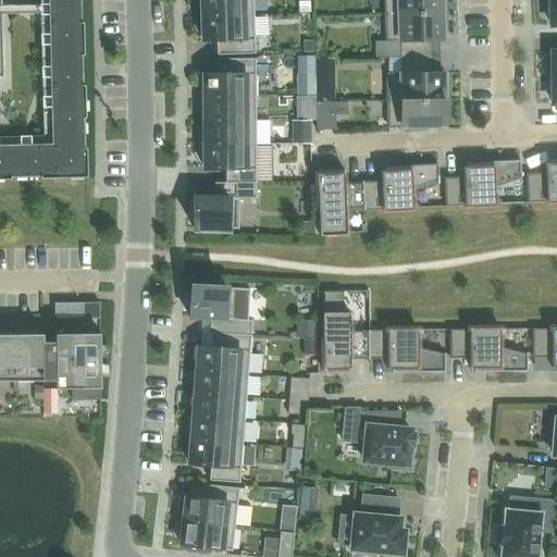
[(0,145),(0,180),(11,180),(10,177),(39,177),(39,178),(82,180),(82,177),(87,177),(86,148),(84,148),(84,119),(85,119),(85,85),(83,85),(82,56),(84,56),(83,22),(81,22),(79,0),(47,0),(51,144),(0,145)]
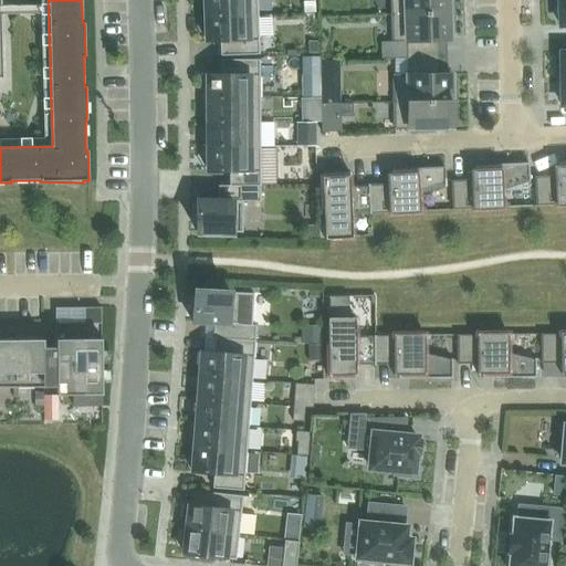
[(205,0),(206,17),(258,16),(257,0),(205,0)]
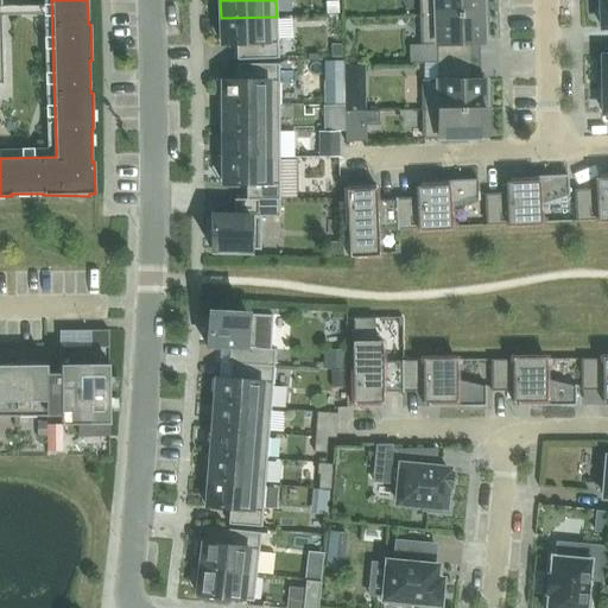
[(419,0),(420,14),(418,14),(419,17),(420,17),(422,44),(437,44),(438,59),(468,58),(468,43),(483,43),(483,36),(488,35),(487,14),(489,14),(489,12),(487,12),(486,0),(419,0)]
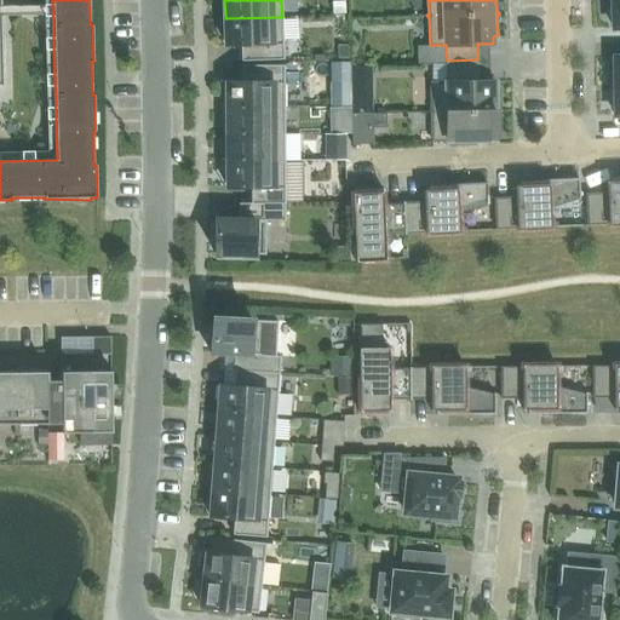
[(282,17),(225,18),(227,46),(240,46),(241,61),(285,59),(282,17)]
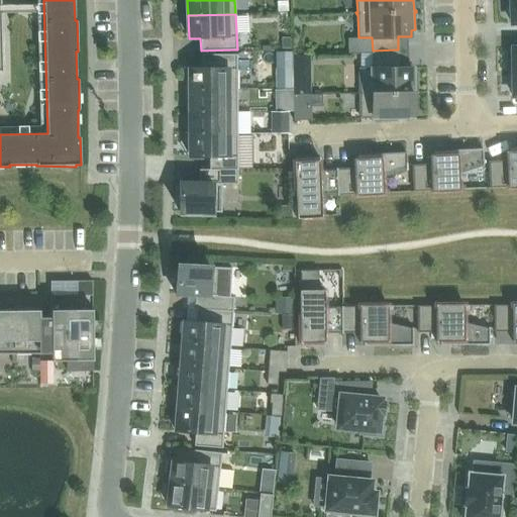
[(512,69),(512,72),(516,72),(516,47),(512,47),(512,52),(507,52),(508,70),(512,69)]
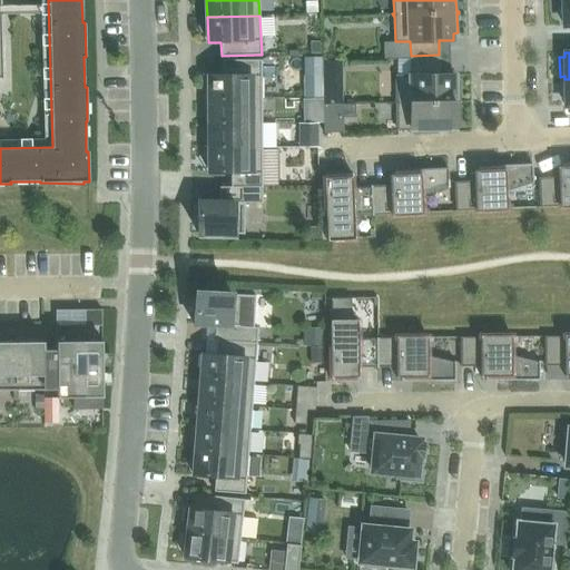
[(208,99),(262,99),(262,60),(222,61),(222,75),(208,75),(208,99)]
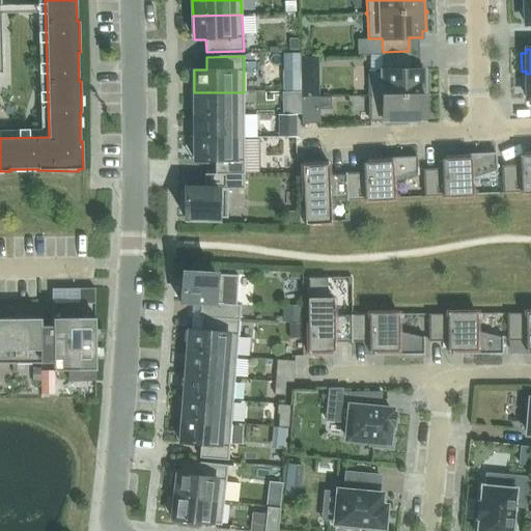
[(427,93),(427,76),(423,76),(423,70),(410,71),(409,57),(383,57),(383,71),(369,71),(369,94),(368,94),(368,96),(369,96),(370,120),(424,119),(424,113),(428,113),(427,95),(429,95),(429,93),(427,93)]
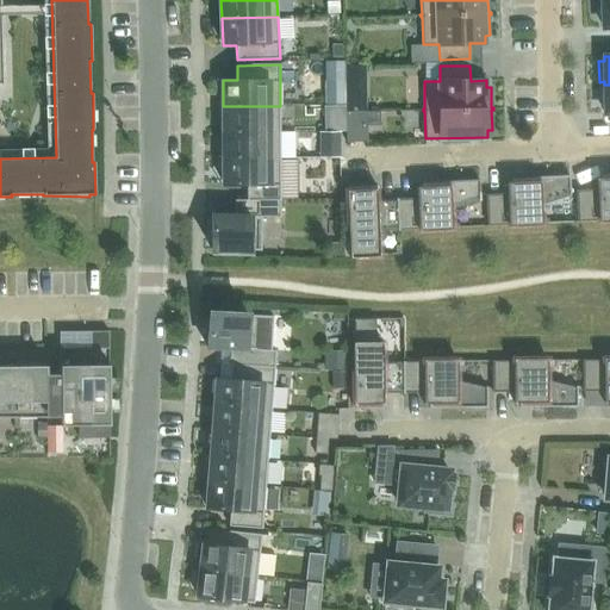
[(224,132),(280,132),(280,106),(223,106),(224,132)]
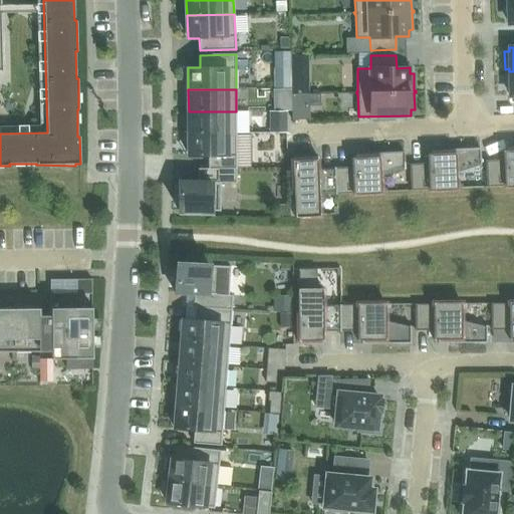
[(280,89),(281,101),(291,101),(291,89),(280,89)]
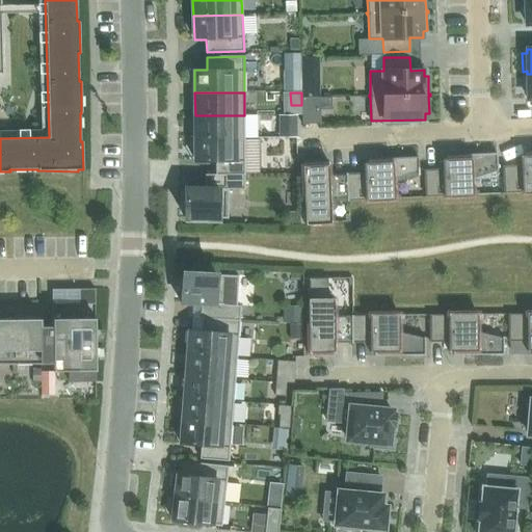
[(285,115),(285,128),(295,128),(295,114),(285,115)]
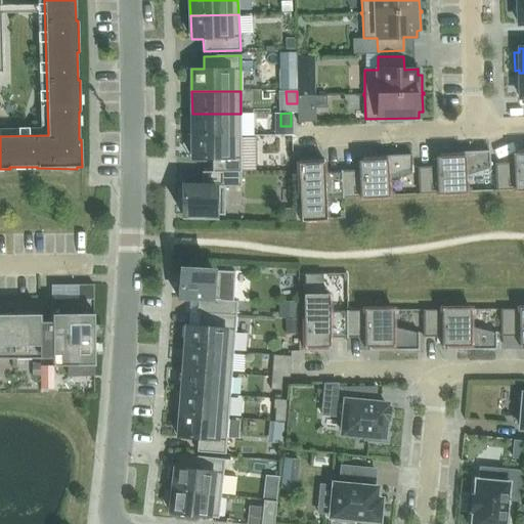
[(192,137),(241,136),(241,114),(192,114),(192,137)]
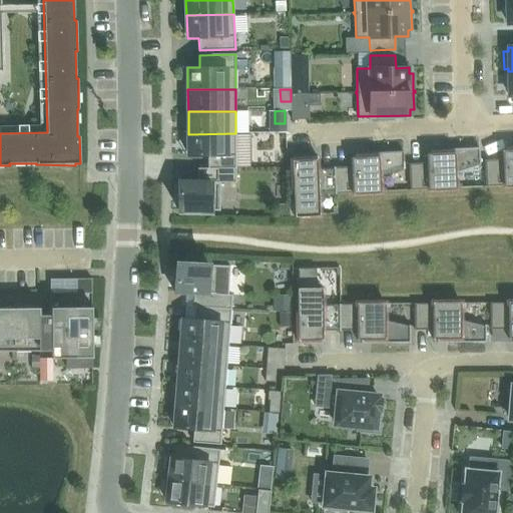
[(207,168),(235,168),(235,133),(188,134),(188,156),(207,156),(207,168)]
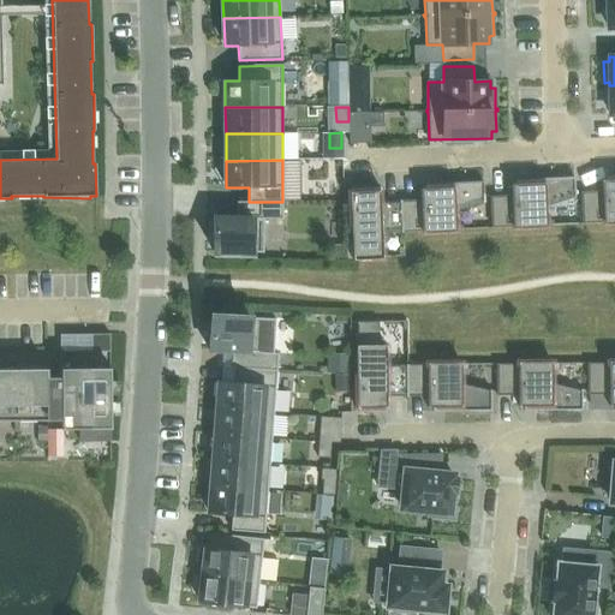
[(381,161),(352,163),(353,178),(381,177),(381,161)]
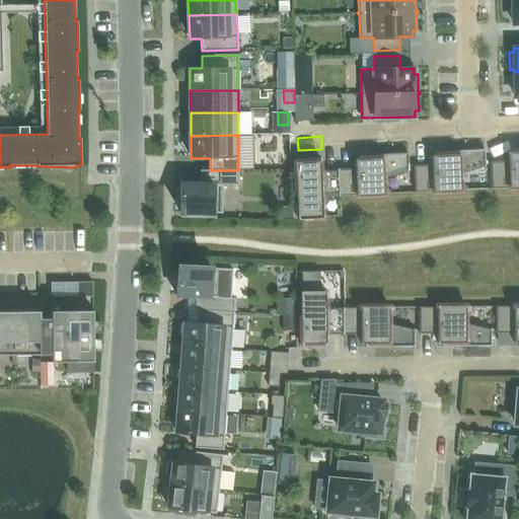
[(280,139),(281,157),(295,156),(294,138),(280,139)]
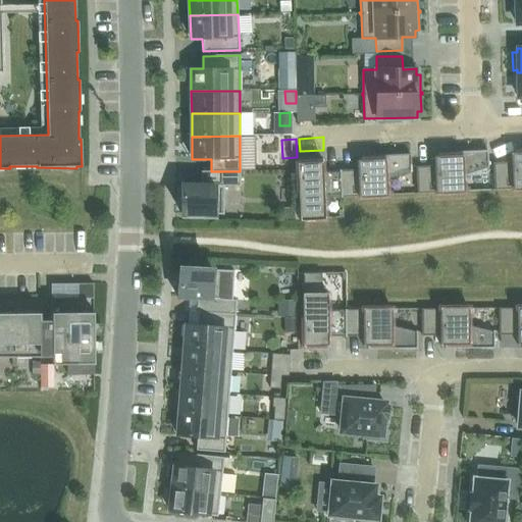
[(464,188),(463,175),(486,168),(488,168),(487,150),(449,152),(449,156),(433,156),(433,166),(416,167),(417,194),(470,191),(469,188),(464,188)]
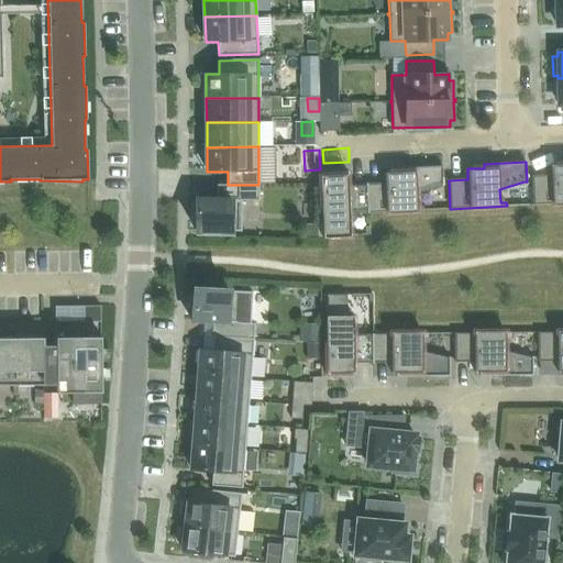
[(562,164),(550,165),(551,175),(531,176),(532,205),(562,202),(562,164)]
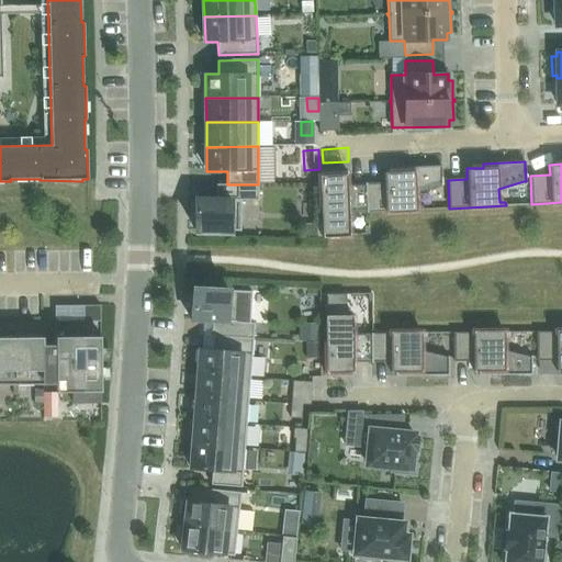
[(416,192),(440,184),(442,184),(441,166),(400,168),(400,171),(383,172),(384,182),(368,183),(367,183),(368,212),(423,210),(423,205),(416,205),(416,192)]
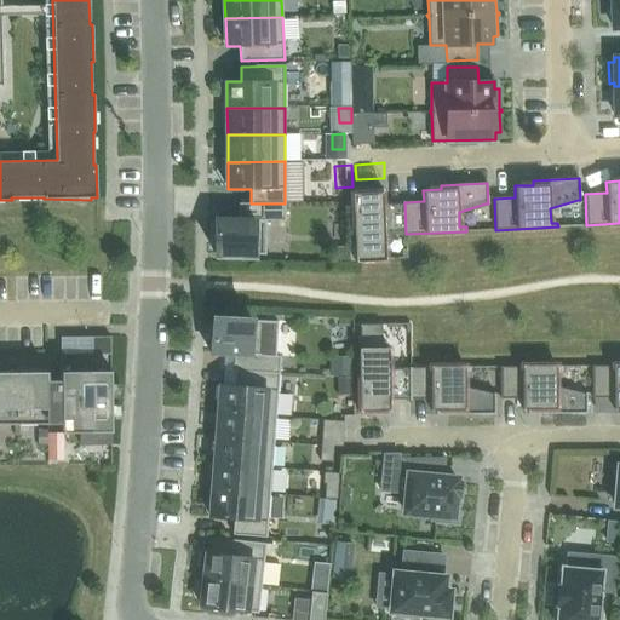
[(406,234),(405,202),(402,202),(383,204),(383,193),(369,193),(369,189),(354,189),(357,260),(385,259),(384,235),(406,234)]
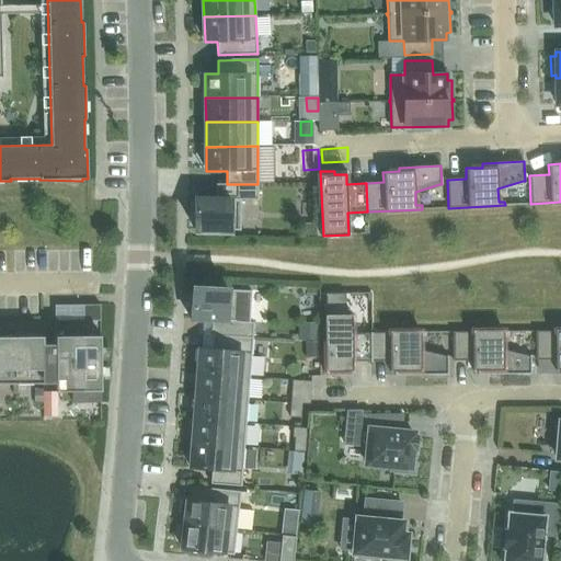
[(258,184),(227,184),(216,184),(216,198),(195,198),(194,230),(240,230),(241,199),(258,199),(258,184)]
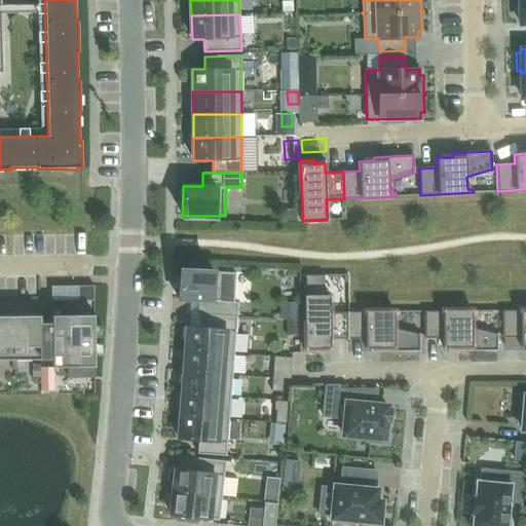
[(200,314),(237,317),(238,302),(222,301),(223,272),(180,270),(179,300),(198,301),(198,314),(200,314)]
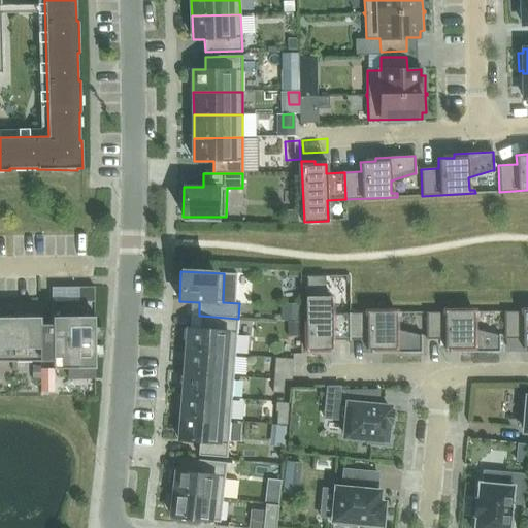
[(350,340),(350,314),(331,314),(331,296),(325,296),(325,276),(306,276),(307,354),(322,354),(321,351),(332,350),(332,340),(349,340),(350,340)]
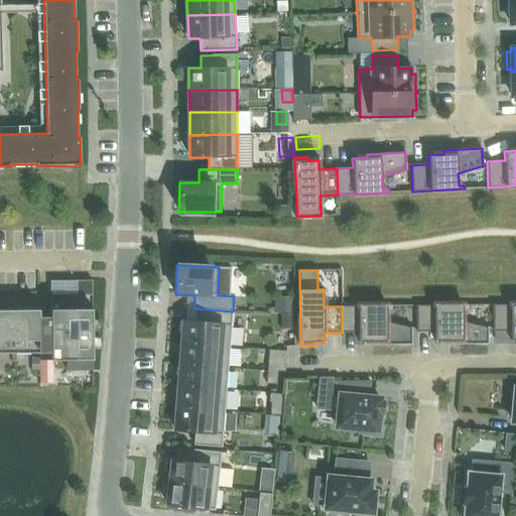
[(92,282),(50,282),(50,297),(92,296),(92,282)]
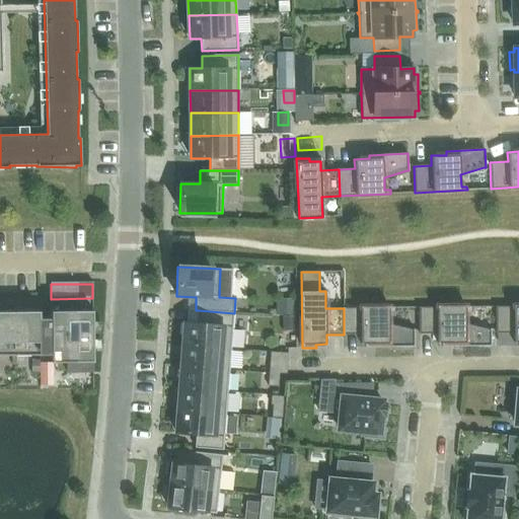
[(465,322),(465,310),(471,310),(471,306),(419,307),(419,334),(437,334),(437,344),(452,343),(452,347),(491,346),(491,328),(489,328),(465,322)]
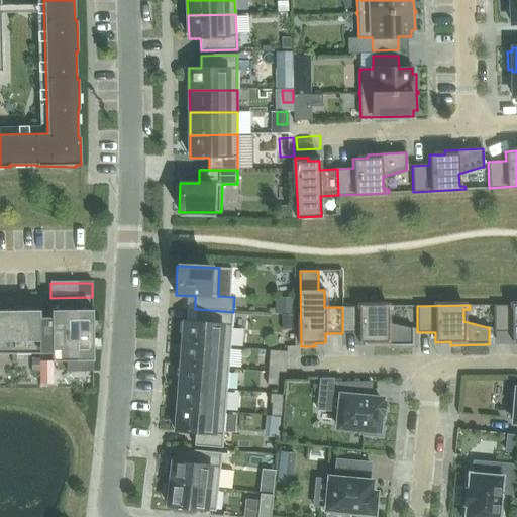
[(516,305),(494,305),(494,332),(512,332),(512,341),(516,340),(516,305)]
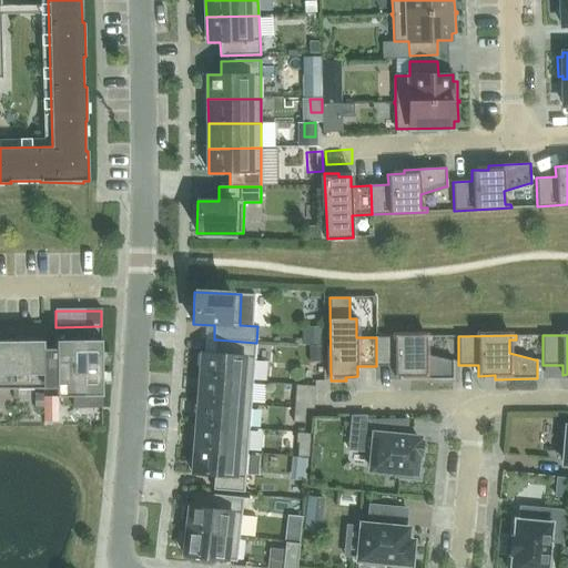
[(426,354),(426,341),(432,341),(432,336),(376,337),(376,366),(378,366),(394,366),(395,376),(411,376),(411,381),(454,379),(453,361),(452,361),(426,354)]
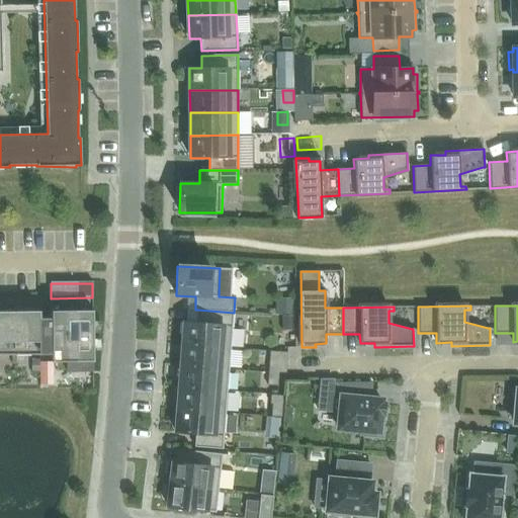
[(0,355),(12,355),(15,355),(39,355),(39,354),(51,354),(51,361),(66,361),(67,371),(93,371),(93,361),(92,310),(51,311),(51,318),(39,318),(39,311),(0,311),(0,355)]
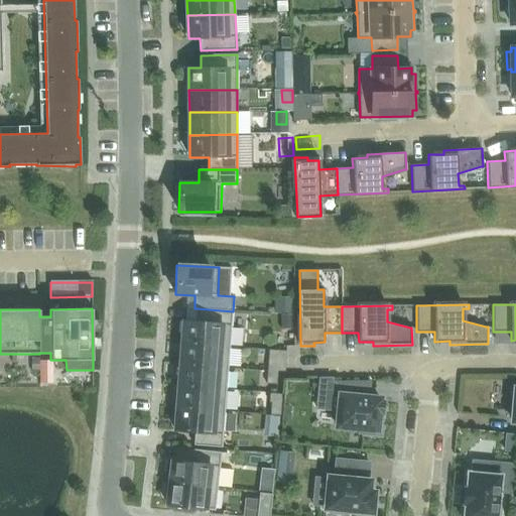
[(230,346),(233,311),(197,308),(196,321),(183,320),(182,343),(230,346)]
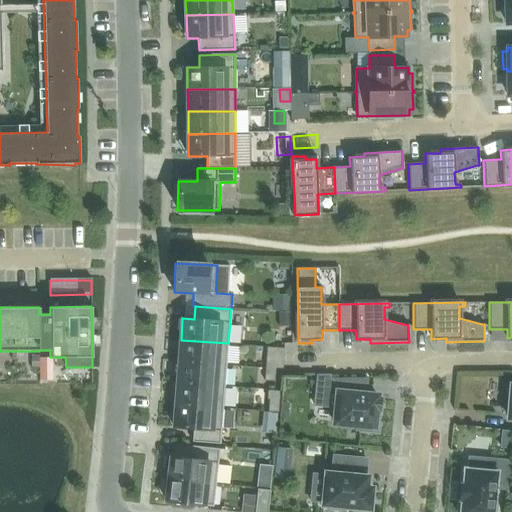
[(226,365),(228,343),(181,340),(179,361),(226,365)]
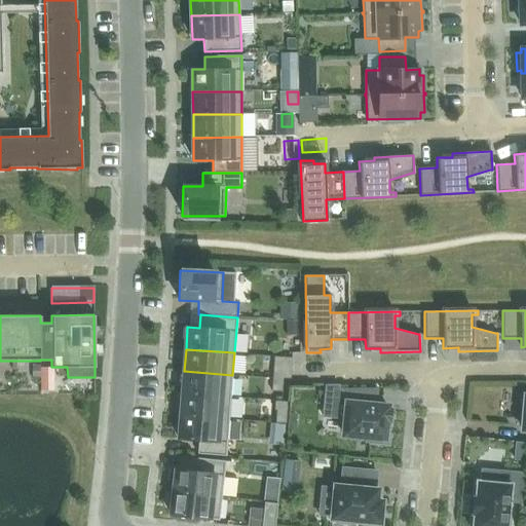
[(291,378),(292,358),(273,357),(271,390),(282,391),(283,378),(291,378)]
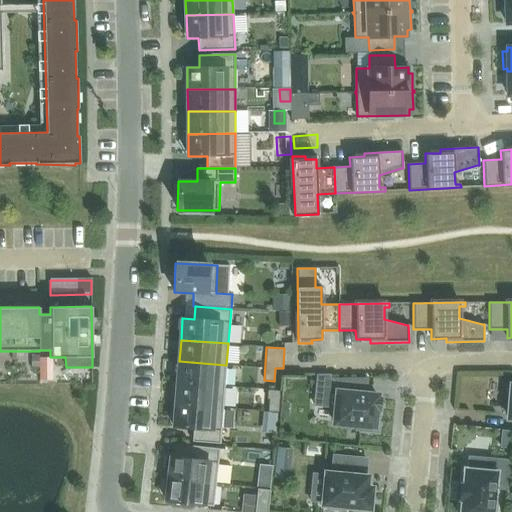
[(224,387),(226,365),(179,361),(177,383),(224,387)]
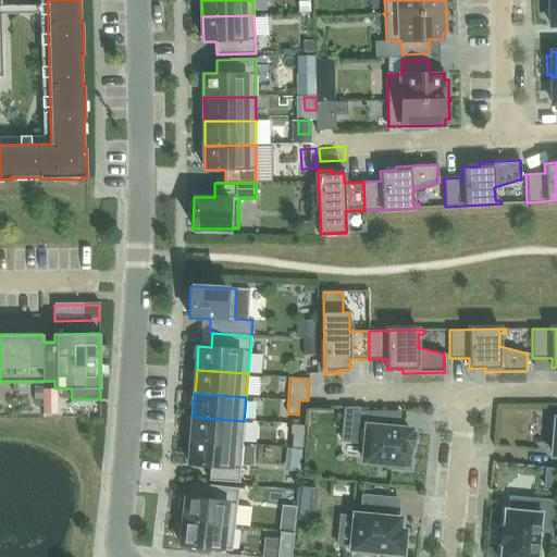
[(397,429),(398,412),(358,412),(358,408),(345,408),(342,441),(345,441),(345,440),(343,440),(345,424),(367,426),(363,460),(387,462),(386,468),(410,470),(412,453),(408,453),(409,445),(411,446),(412,434),(410,434),(410,430),(397,429)]
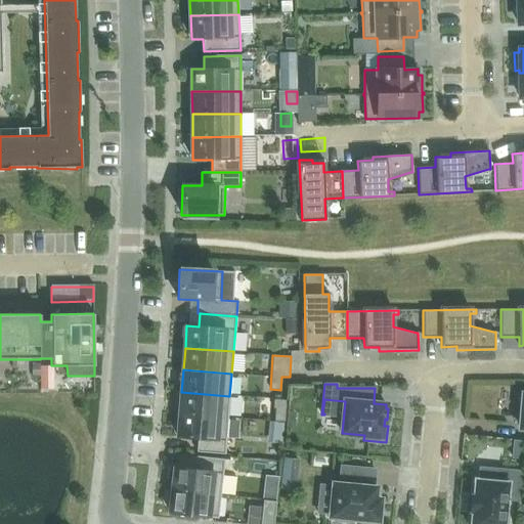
[(228,419),(229,396),(181,392),(179,415),(228,419)]
